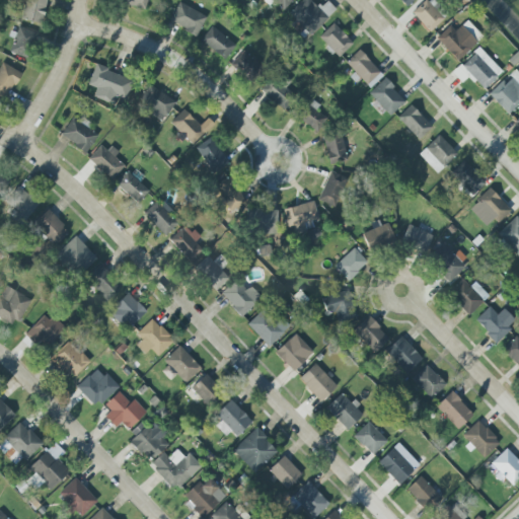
[(46,0),(24,0),(21,20),(42,23),(46,0)]
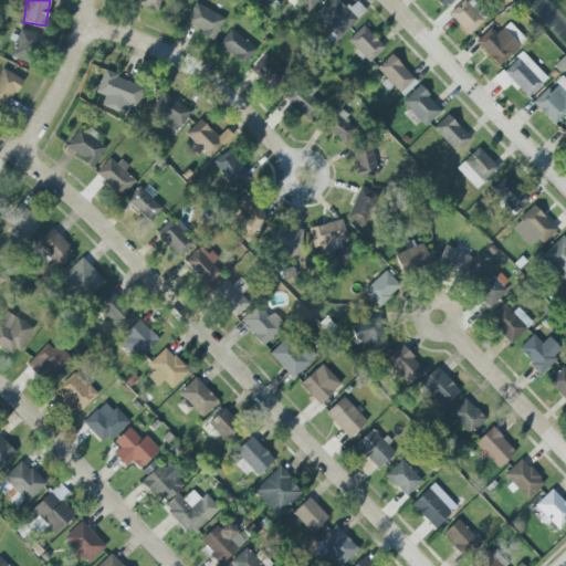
[(132,0),(130,4),(158,10),(159,0),(132,0)]
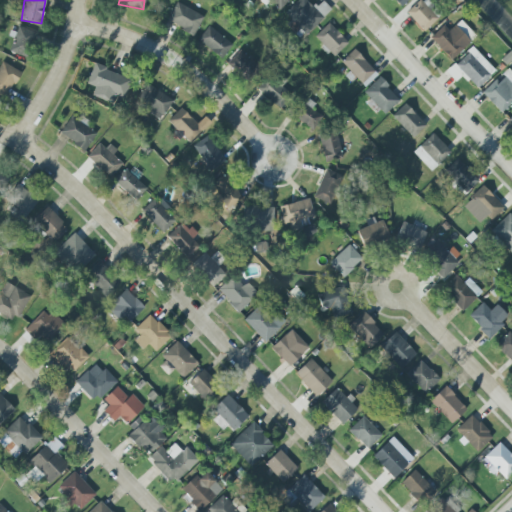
[(266,0),(282,10),(288,0),(266,0)]
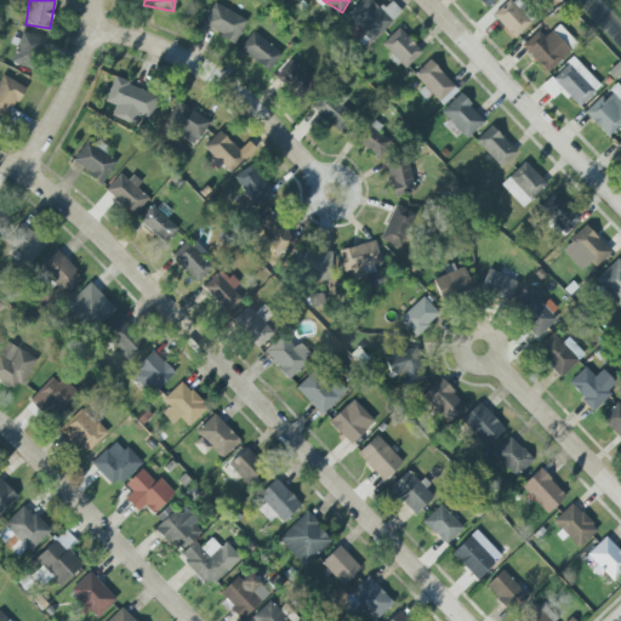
[(389,0),(380,10),(370,0),(362,0),(346,16),(370,43),(402,12),(389,0)]
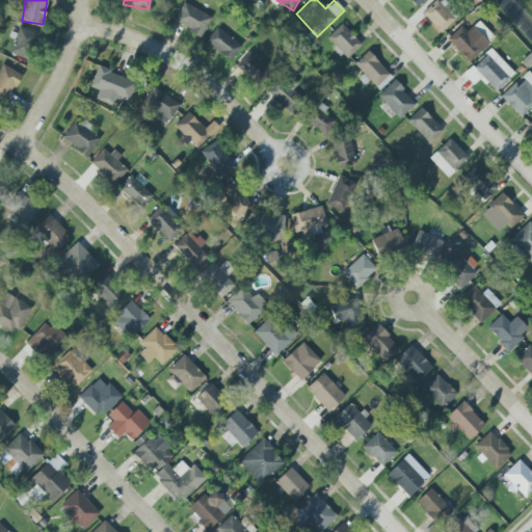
[(211,18),(183,2),(173,22),(201,36),(211,18)]
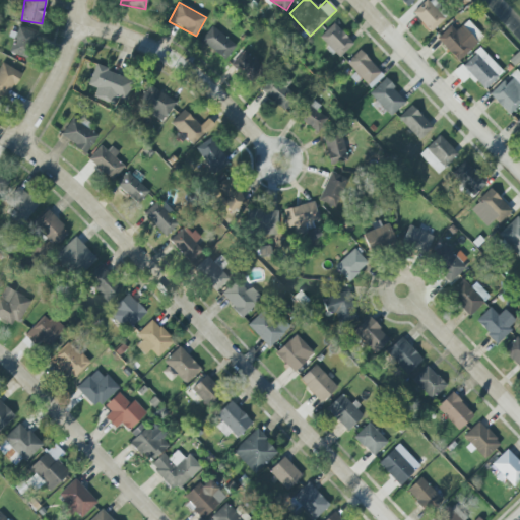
[(430,33),(444,19),(428,2),(413,15),(430,33)]
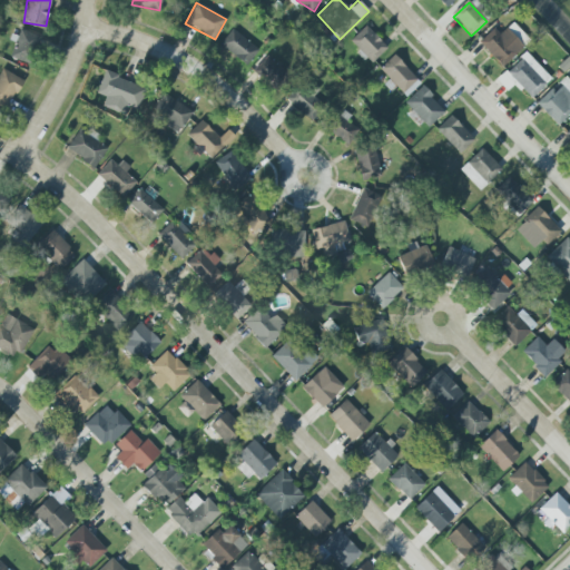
[(371,62),(386,48),(365,26),(350,40),(371,62)]
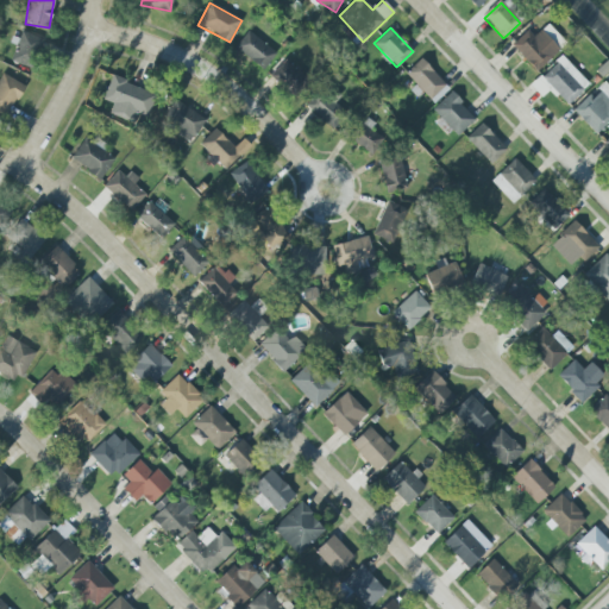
[(11,62),(32,68),(42,38),(20,31),(11,62)]
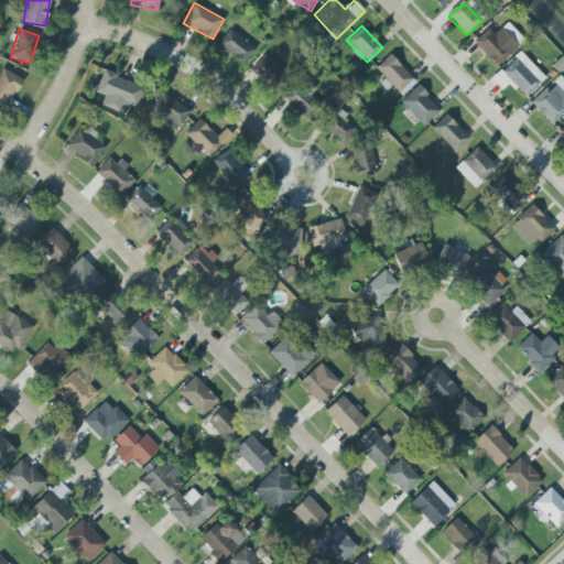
[(243,65),(256,50),(229,29),(217,44),(243,65)]
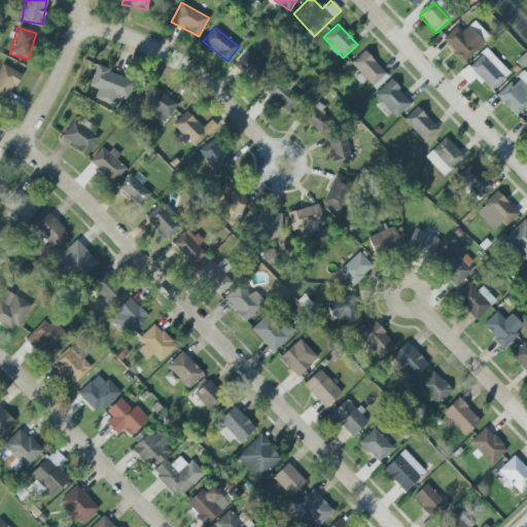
[(467,66),(491,91),(510,73),(487,48),(467,66)]
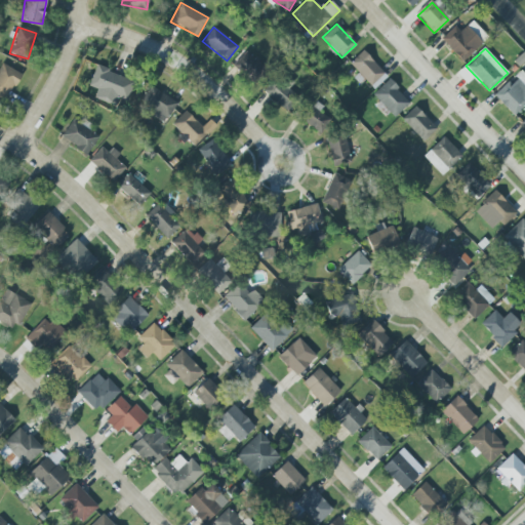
[(384,73),(362,50),(349,64),(370,86),(384,73)]
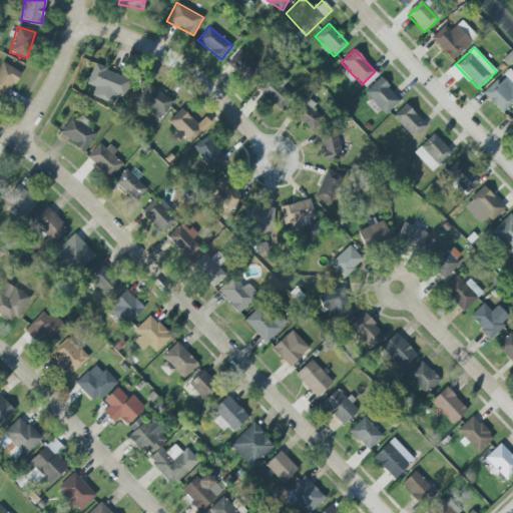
[(251,78),(260,64),(238,52),(230,66),(251,78)]
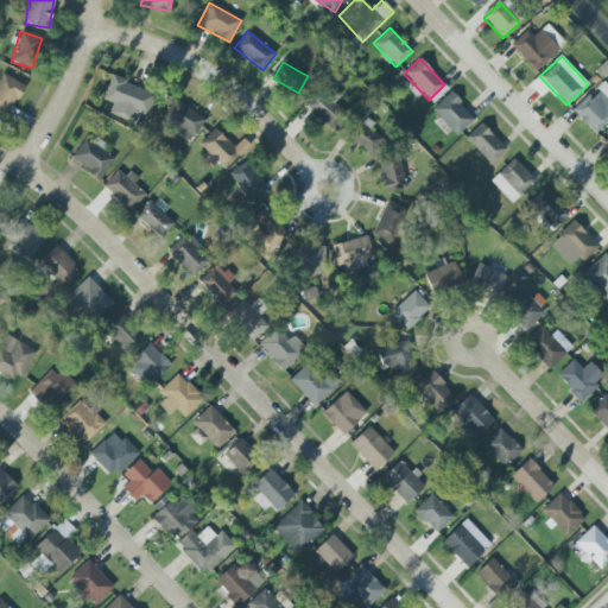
[(23,83),(0,75),(0,112),(11,116),(23,83)]
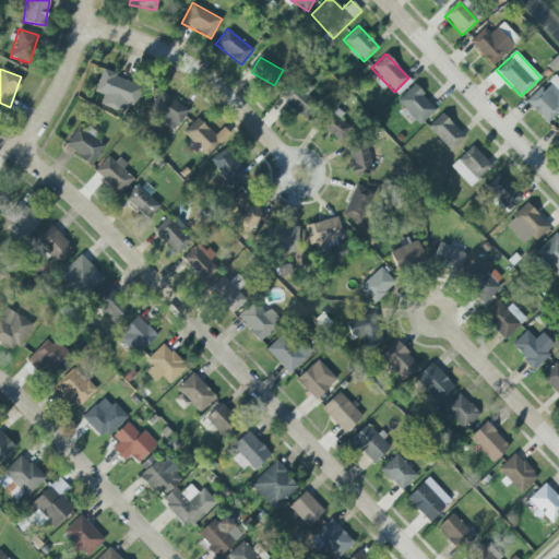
[(135,108),(143,86),(102,71),(94,92),(104,95),(100,105),(121,113),(125,105),(135,108)]
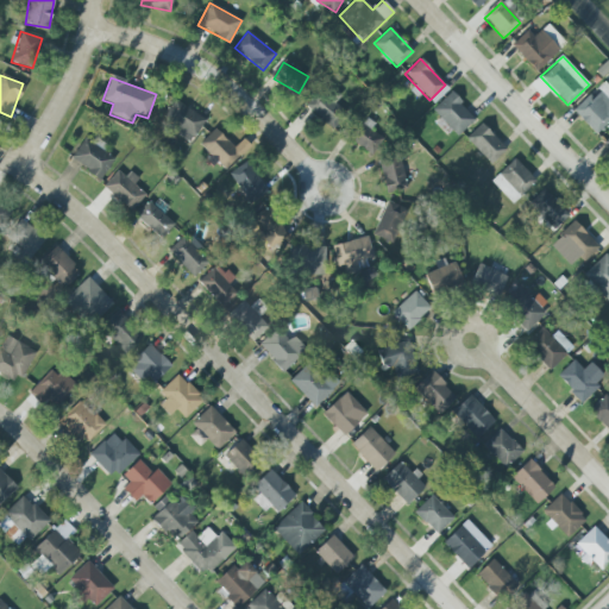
[(608,121),(608,86),(604,81),(573,111),(596,135),(608,121)]
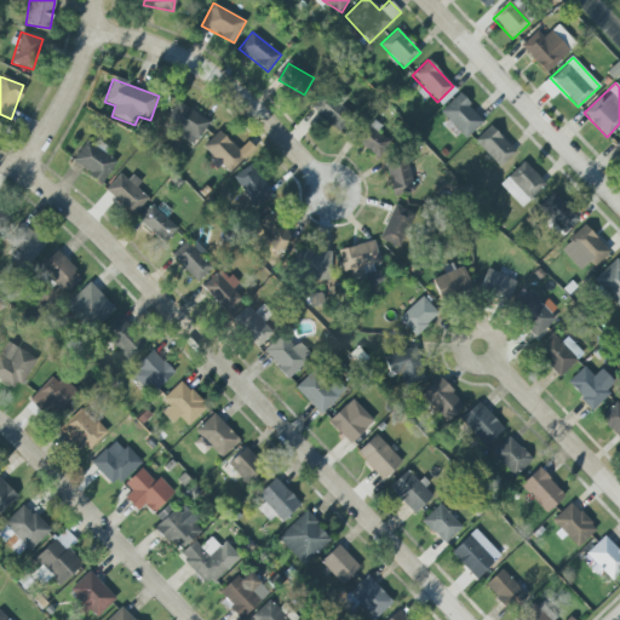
[(311,110),(338,133),(352,115),(339,105),(345,98),(331,86),(311,110)]
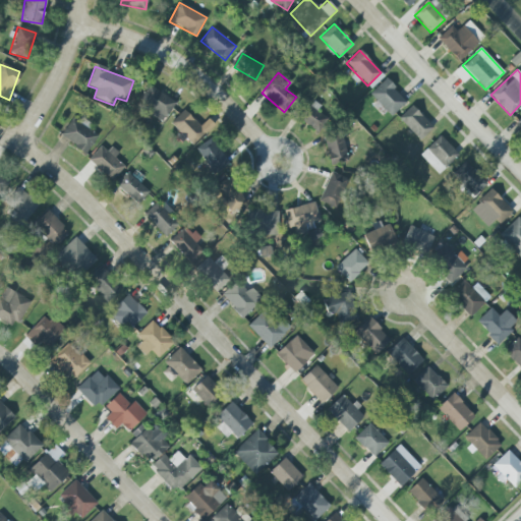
[(391,117),(406,102),(385,79),(369,94),(391,117)]
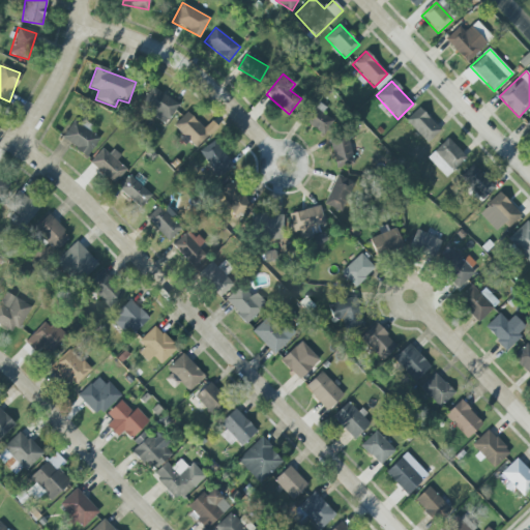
[(179,104),(151,87),(142,102),(153,110),(150,115),(166,125),(179,104)]
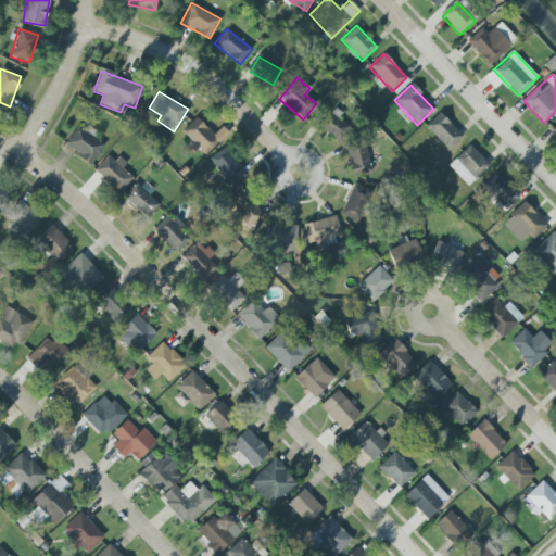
[(342,113),(335,109),(320,128),(339,140),(349,126),(338,118),(342,113)]
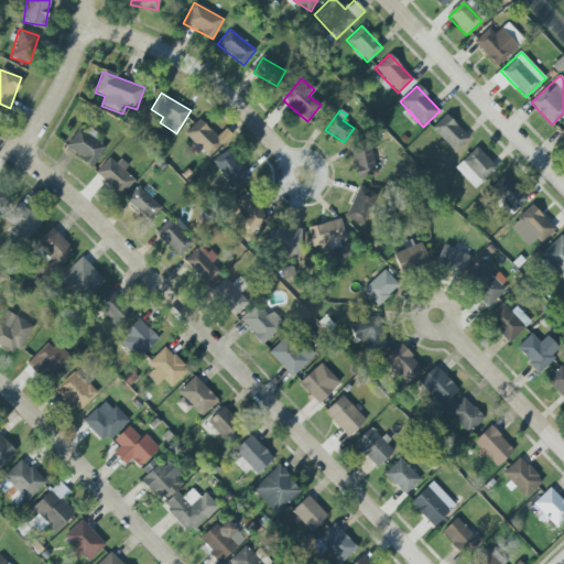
[(432,128),(454,152),(468,139),(446,115),(432,128)]
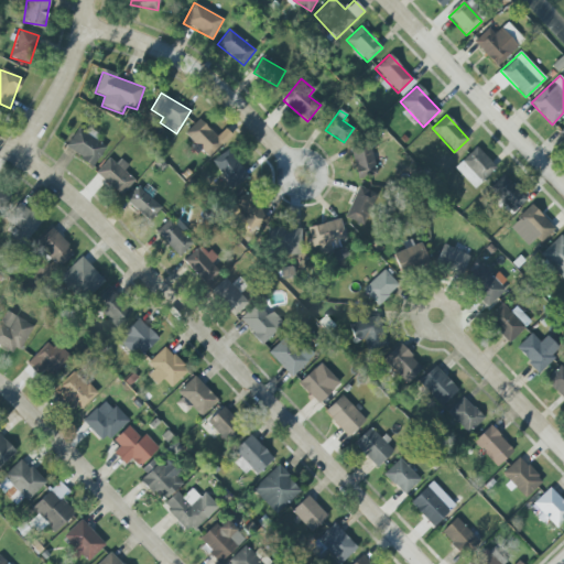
[(208,158),(231,134),(226,128),(216,137),(199,119),(184,133),(208,158)]
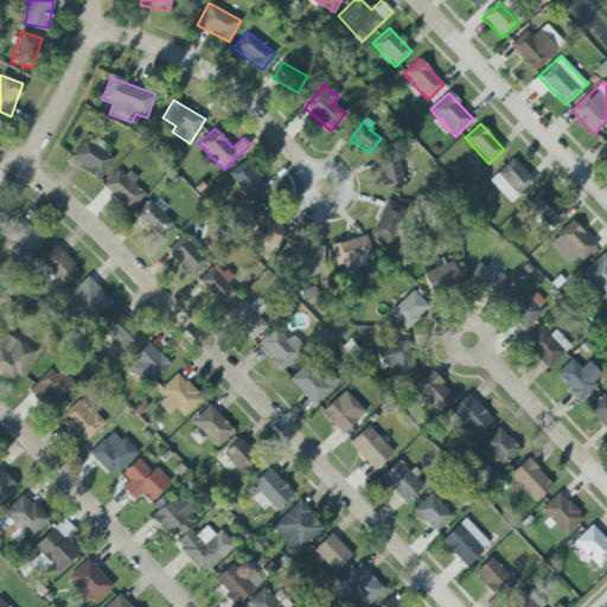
[(100,179),(114,158),(102,149),(104,145),(87,133),(70,159),(100,179)]
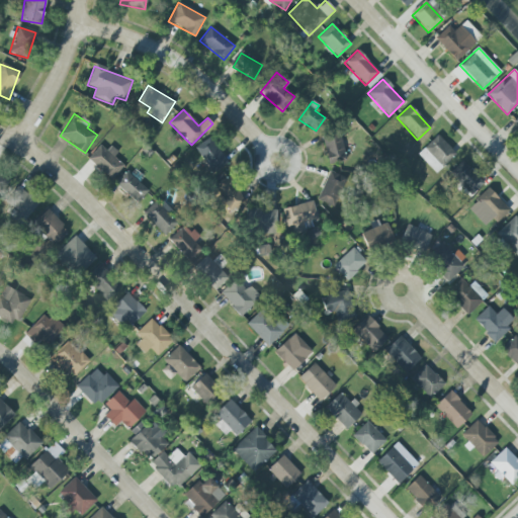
[(320,133),(328,164),(346,159),(338,128),(320,133)]
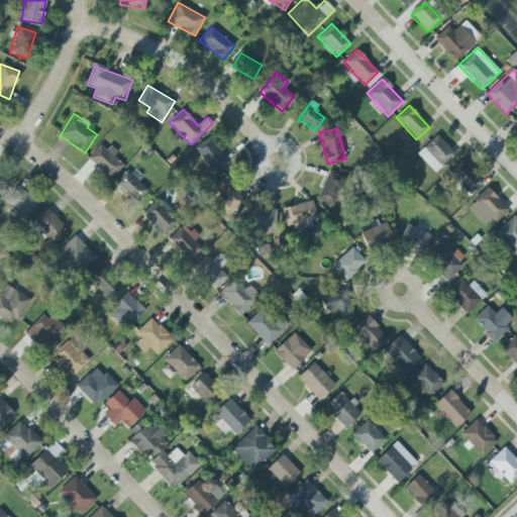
[(416,153),(434,173),(454,153),(436,134),(416,153)]
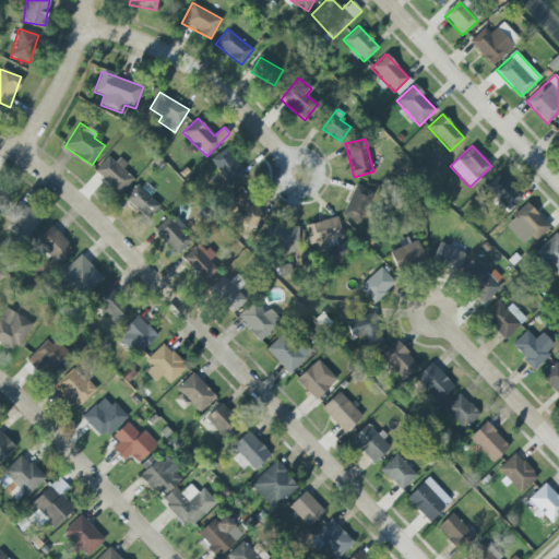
[(246,177),(227,149),(210,159),(229,188),(246,177)]
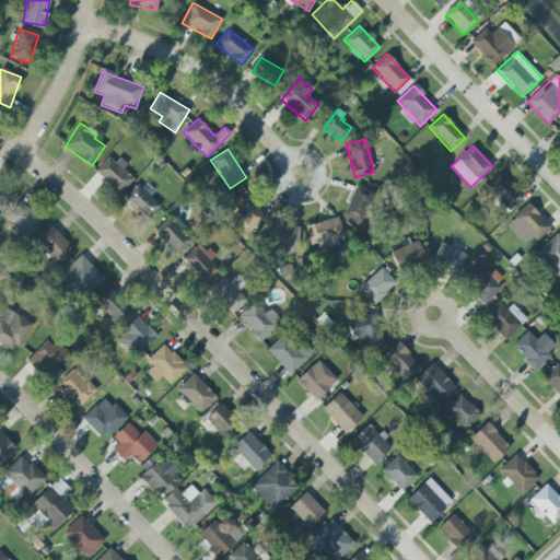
[(111,154),(94,172),(119,195),(133,179),(123,170),(125,167),(111,154)]
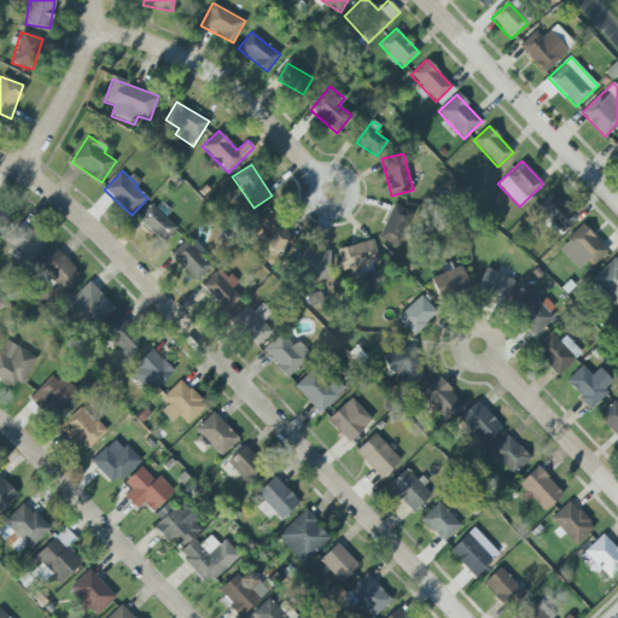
[(577,219),(551,191),(535,207),(560,234),(577,219)]
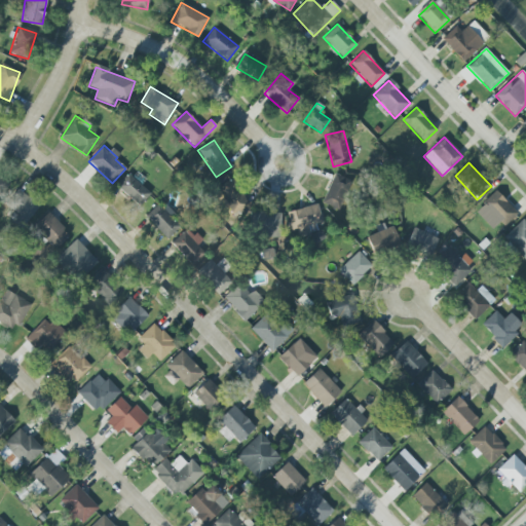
[(139,207),(150,194),(128,174),(116,186),(139,207)]
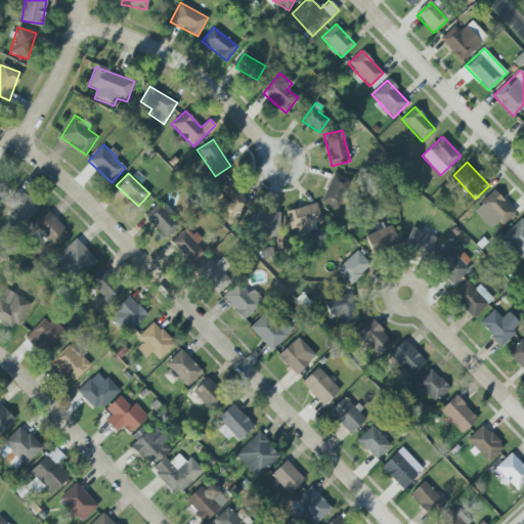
[(350,180),(333,173),(320,202),(339,210),(350,180)]
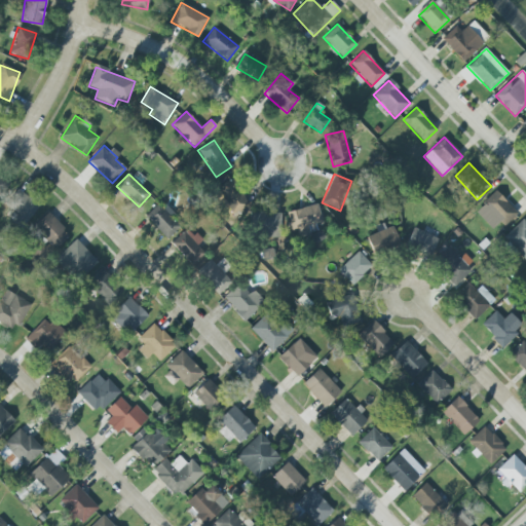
[(0,199),(9,181),(0,176),(0,199)]
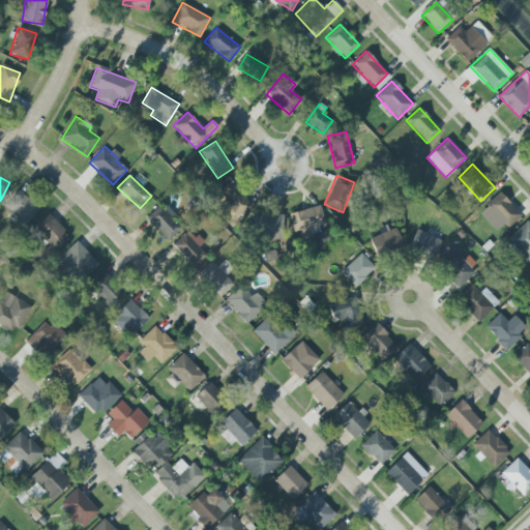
[(243,196),(232,180),(221,188),(232,203),(243,196)]
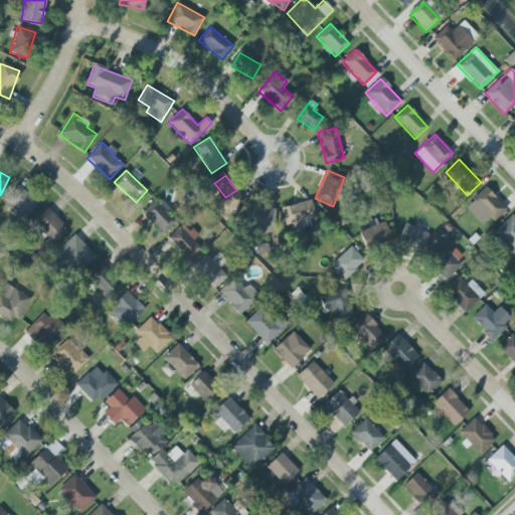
[(38,199),(16,185),(2,207),(24,220),(38,199)]
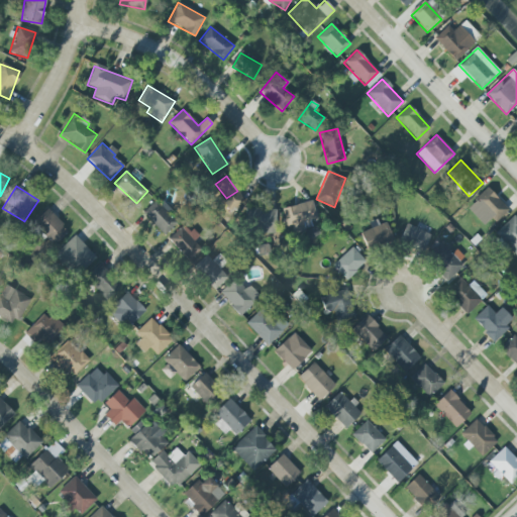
[(483,225),(491,218),(495,222),(508,210),(487,188),(467,208),(483,225)]
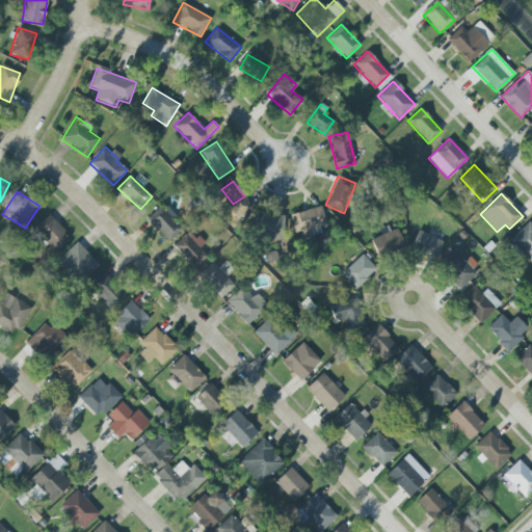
[(182,230),(171,219),(175,216),(162,204),(147,218),(168,242),(182,230)]
